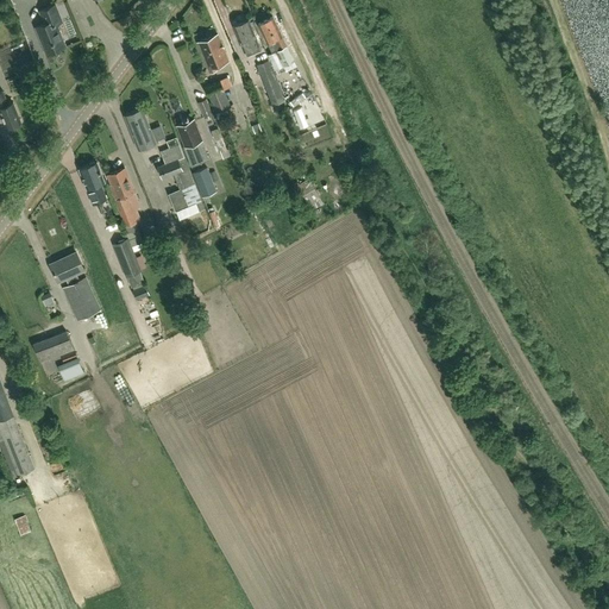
[(45,23),(37,27),(48,54),(64,46),(56,24),(61,22),(55,5),(41,11),(45,23)]
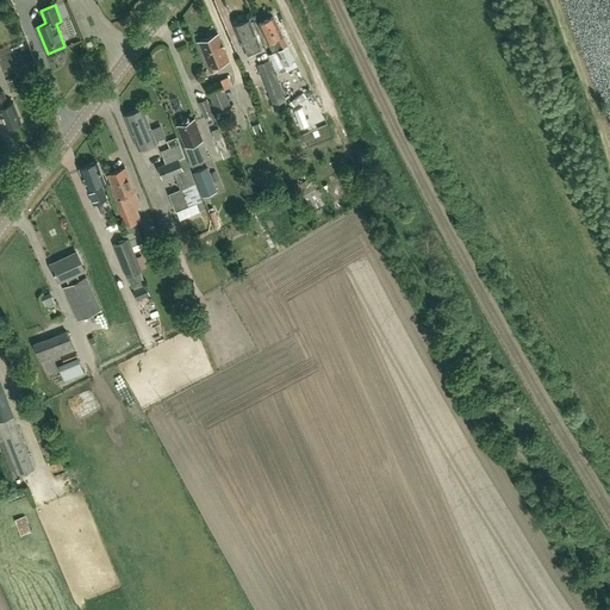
[(286,70),(287,72),(297,66),(294,61),(282,35),(273,17),(259,24),(267,42),(273,53),(268,55),(278,74),(286,70)]
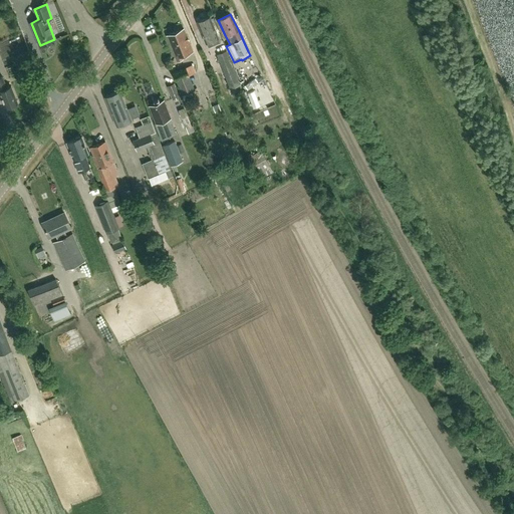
[(210,16),(197,22),(206,43),(207,42),(208,46),(221,42),(210,16)]
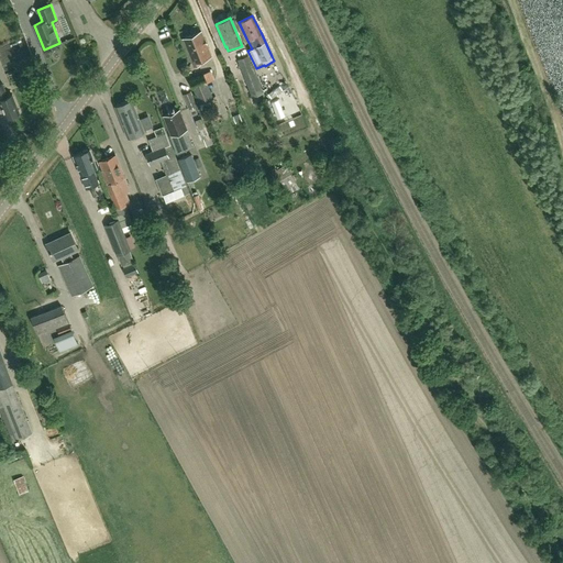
[(201,65),(200,61),(211,56),(201,32),(183,40),(192,64),(195,67),(201,65)]
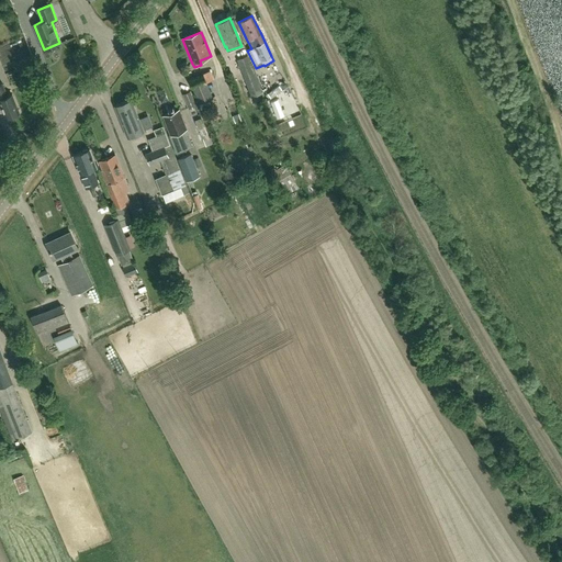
[(253,98),(262,93),(248,56),(237,59),(253,98)]
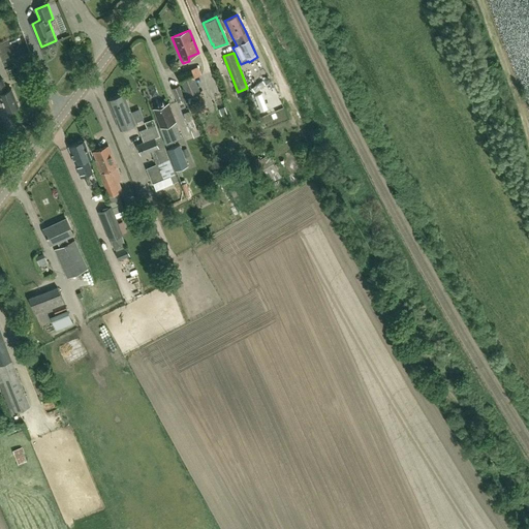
[(191,68),(178,73),(182,84),(187,98),(200,93),(194,78),(191,69),(191,68)]
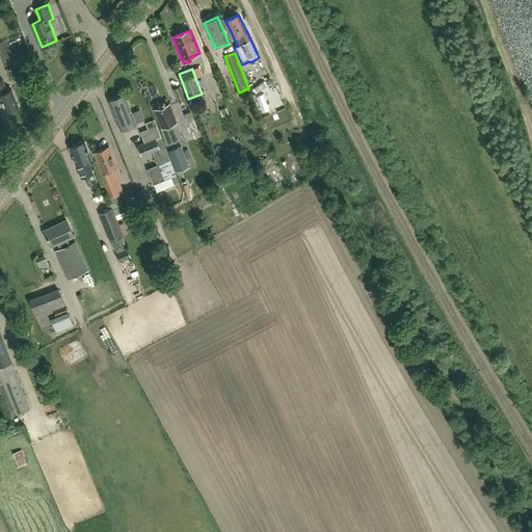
[(19,106),(11,89),(7,91),(3,80),(0,80),(0,100),(1,103),(2,102),(6,111),(19,106)]
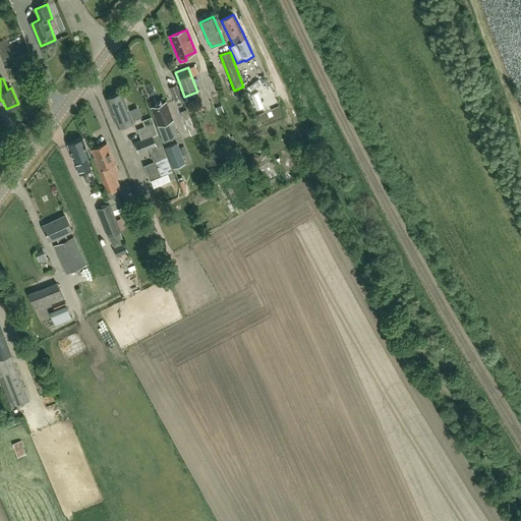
[(170,90),(175,101),(181,98),(176,87),(170,90)]
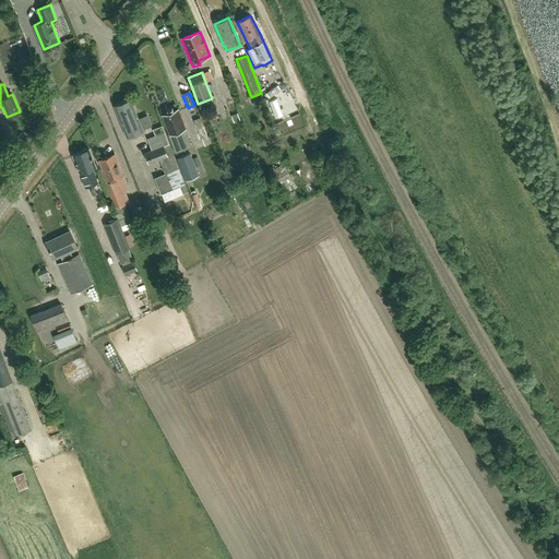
[(131,98),(114,105),(115,106),(115,105),(127,137),(143,130),(131,98)]
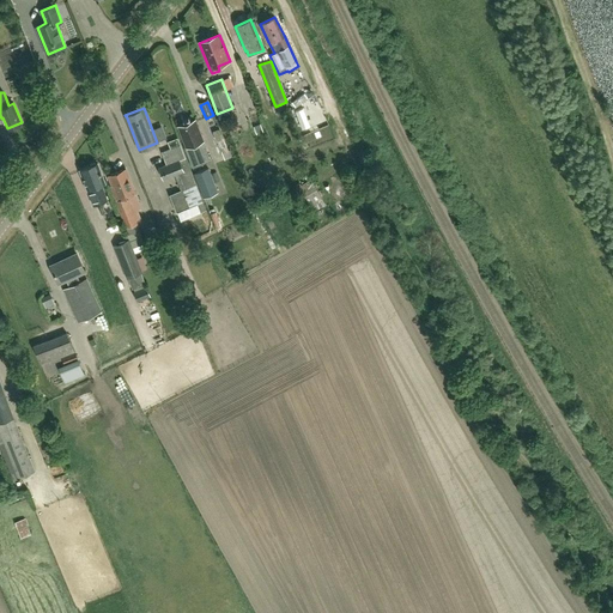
[(200,141),(204,140),(195,120),(178,126),(186,146),(184,147),(193,168),(211,161),(206,146),(202,149),(200,141)]
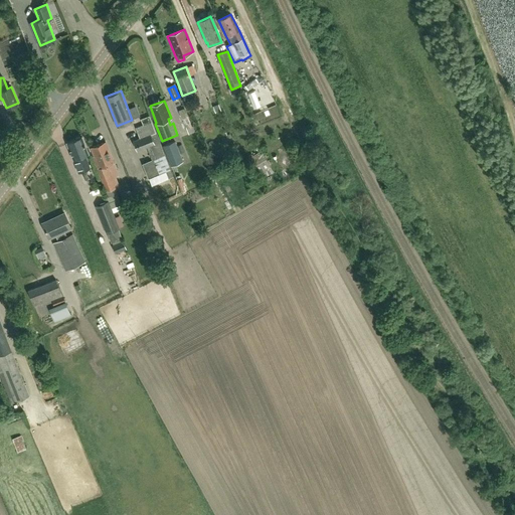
[(168,178),(173,176),(149,116),(141,120),(144,125),(136,128),(140,138),(133,141),(137,150),(147,146),(152,159),(143,163),(148,178),(165,172),(168,178)]
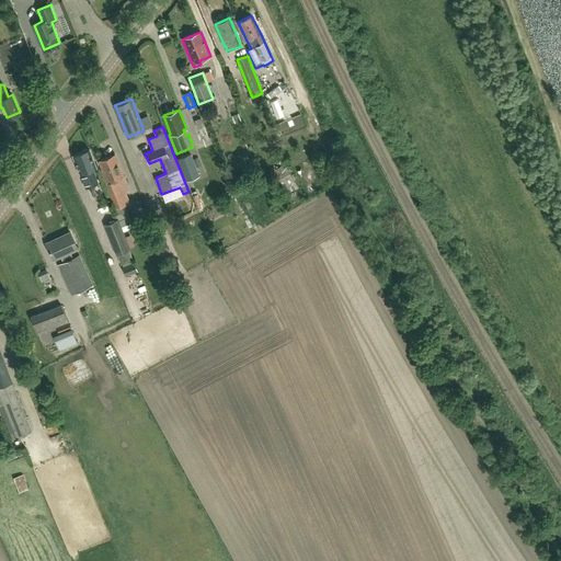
[(73,156),(86,187),(100,182),(94,168),(96,167),(90,149),(88,150),(86,149),(83,150),(82,152),(73,156)]
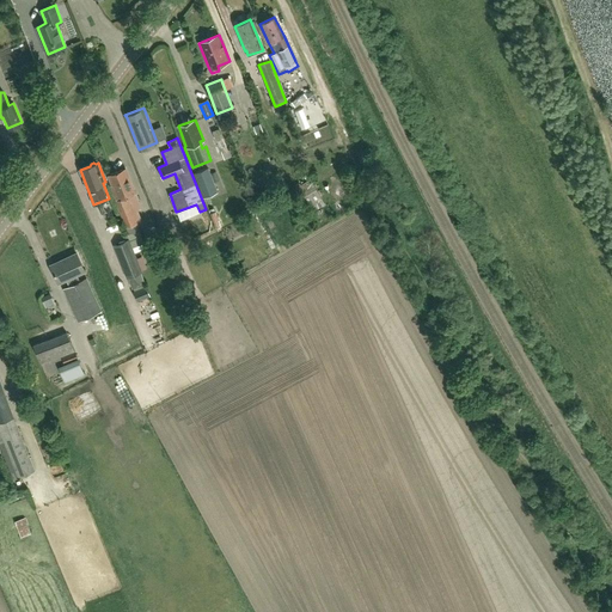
[(218,191),(208,167),(194,173),(203,197),(218,191)]
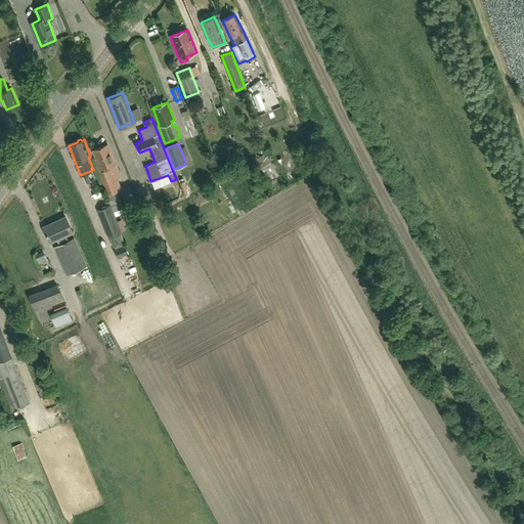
[(106,144),(93,150),(96,159),(94,160),(99,171),(108,193),(108,194),(118,190),(122,189),(118,181),(120,175),(116,165),(106,144)]
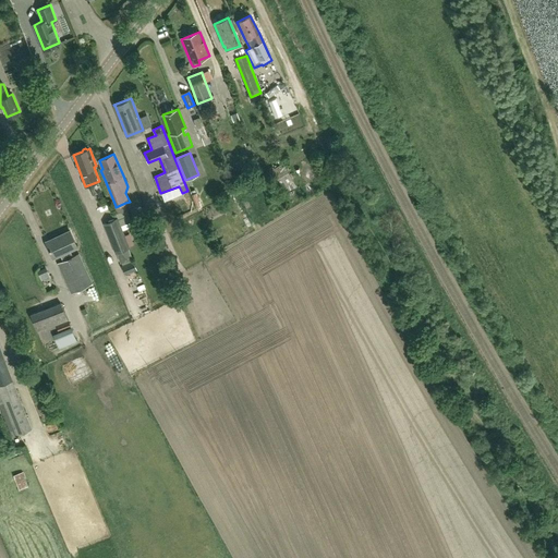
[(296,186),(283,164),(270,171),(283,195),(296,186)]
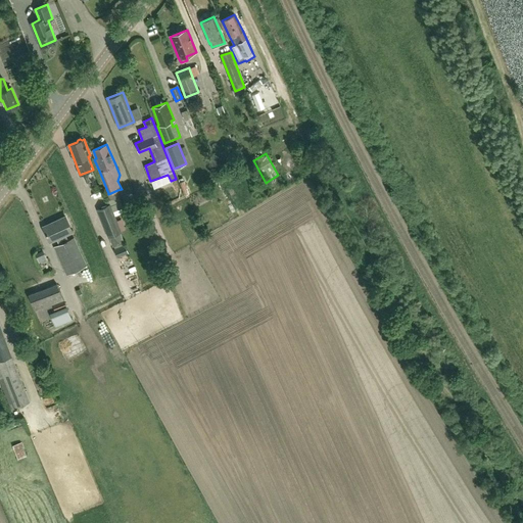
[(183,180),(179,182),(184,195),(189,193),(183,180)]
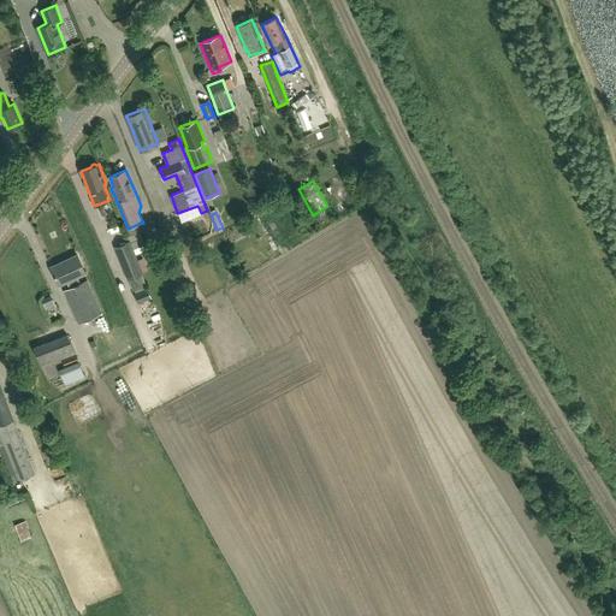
[(130,234),(128,235),(134,249),(134,248),(144,244),(140,231),(130,234)]
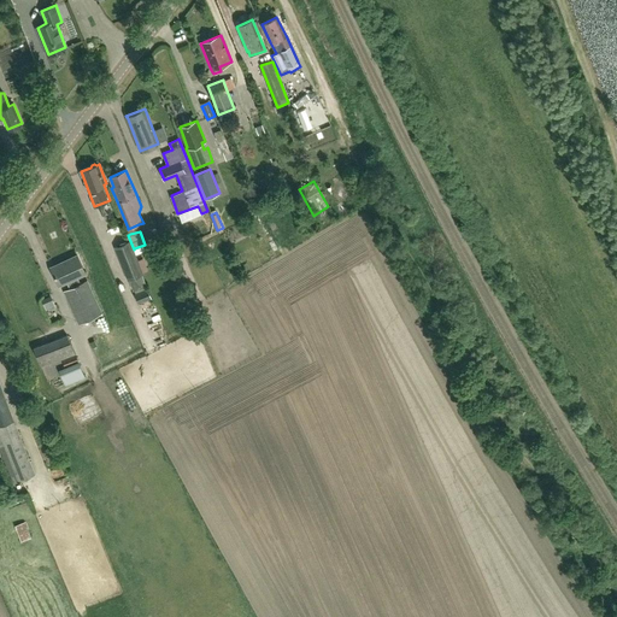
[(129,280),(133,291),(146,286),(142,274),(129,242),(116,248),(129,280)]
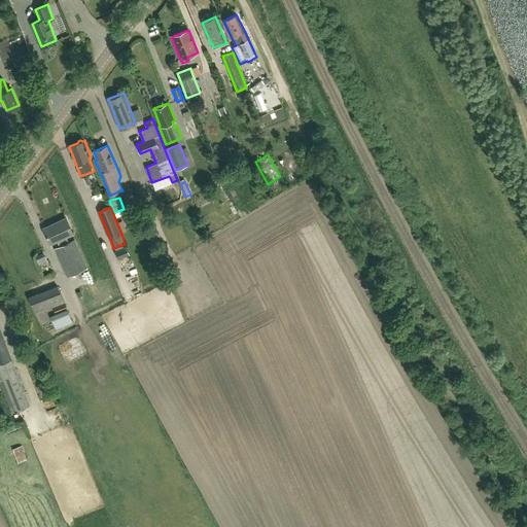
[(138,207),(132,209),(137,223),(143,221),(138,207)]
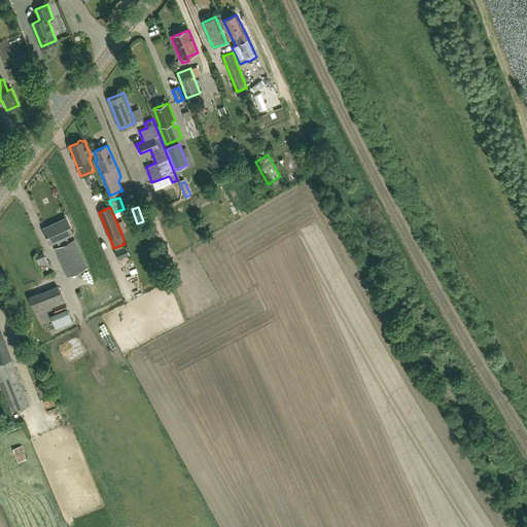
[(66,218),(43,229),(50,243),(57,240),(60,246),(55,249),(68,276),(88,267),(74,240),(69,242),(66,236),(73,233),(66,218)]
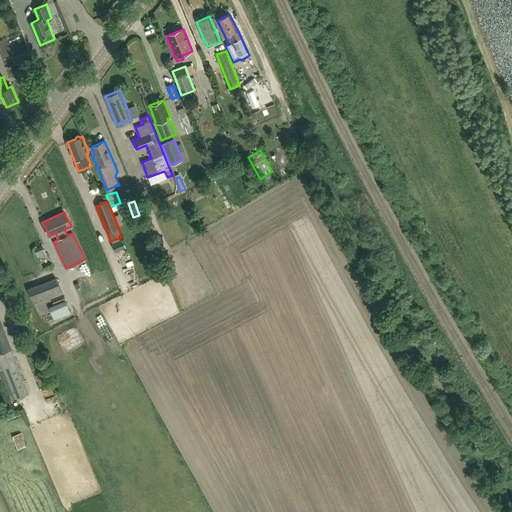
[(112,244),(115,252),(126,247),(123,239),(112,244)]
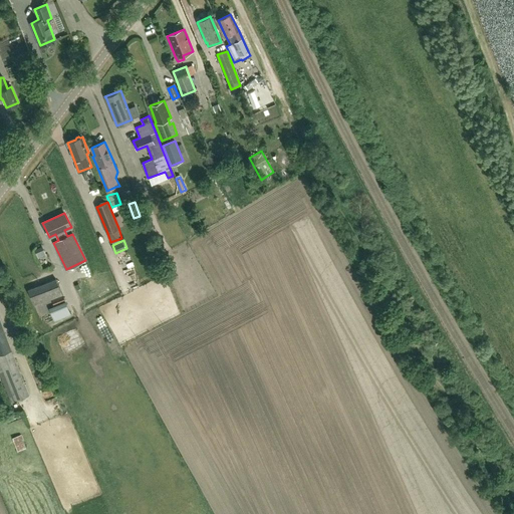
[(48,247),(39,251),(43,258),(51,254),(48,247)]
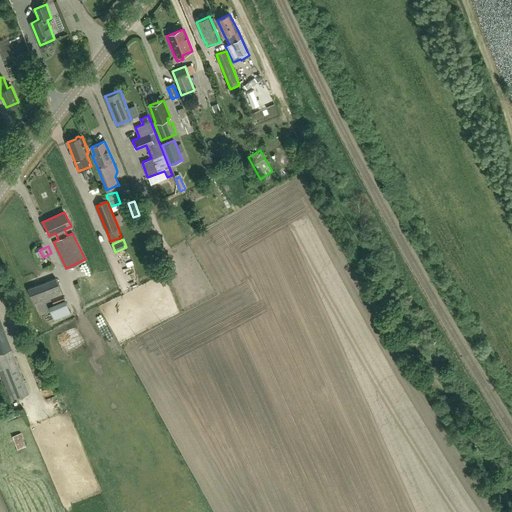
[(204,264),(198,267),(204,279),(210,276),(204,264)]
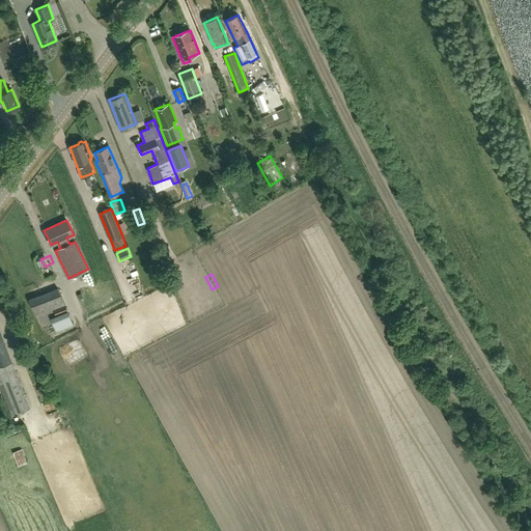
[(73,324),(67,311),(58,288),(29,300),(35,315),(40,328),(52,324),(50,318),(51,317),(56,331),(73,324)]
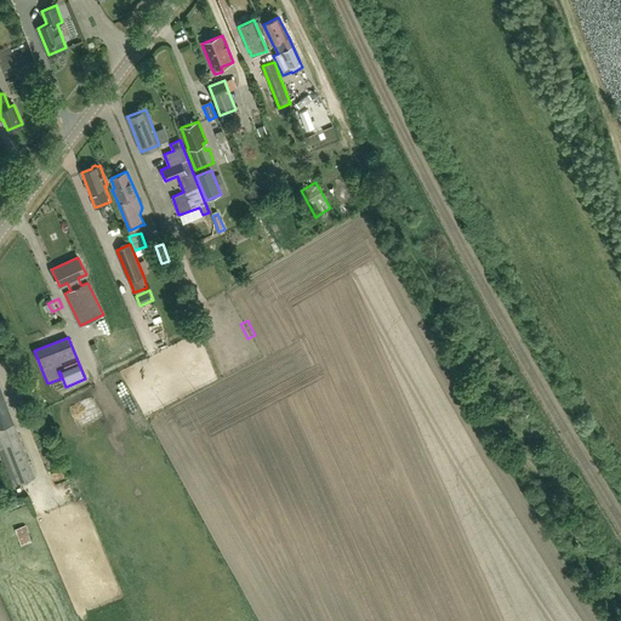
[(183,360),(199,355),(195,346),(180,352),(183,360)]
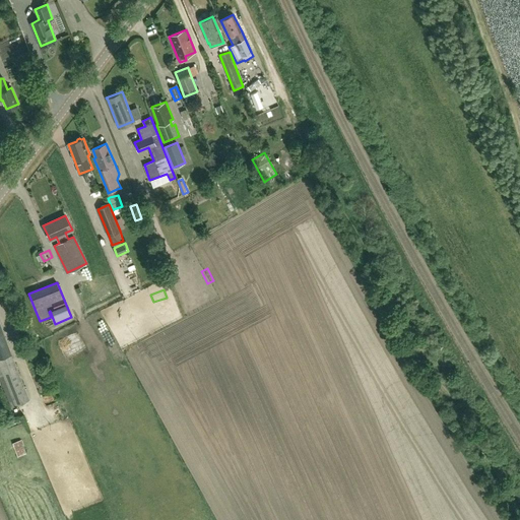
[(156,309),(169,304),(167,299),(154,303),(156,309)]
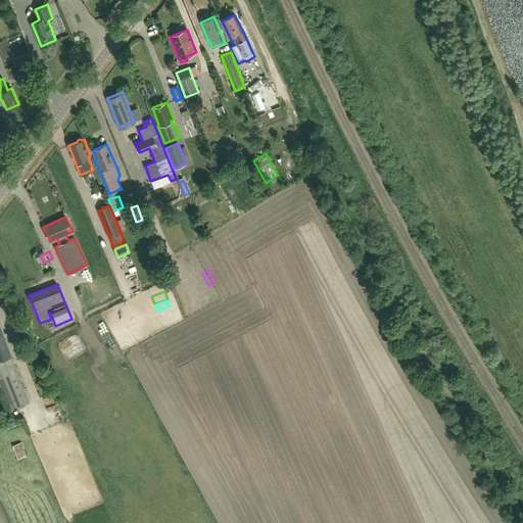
[(0,382),(11,411),(30,402),(0,327),(0,382)]
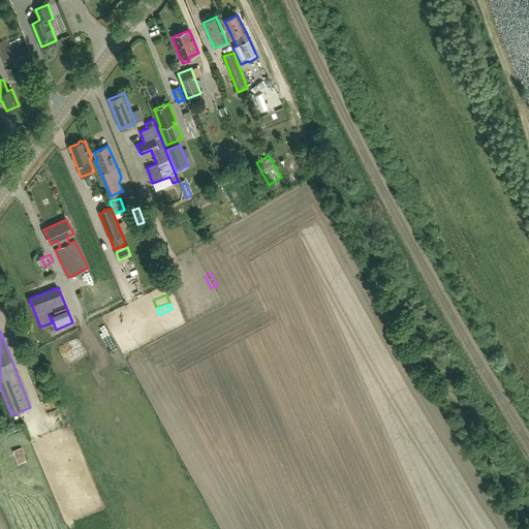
[(22,447),(13,450),(19,464),(27,461),(25,456),(22,447)]
